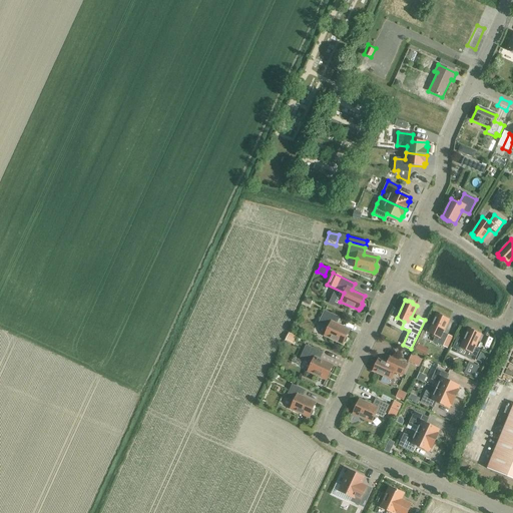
[(323,337),(342,345),(342,344),(345,342),(347,339),(346,337),(349,330),(336,324),(339,318),(325,311),(319,323),(328,327),(323,337)]
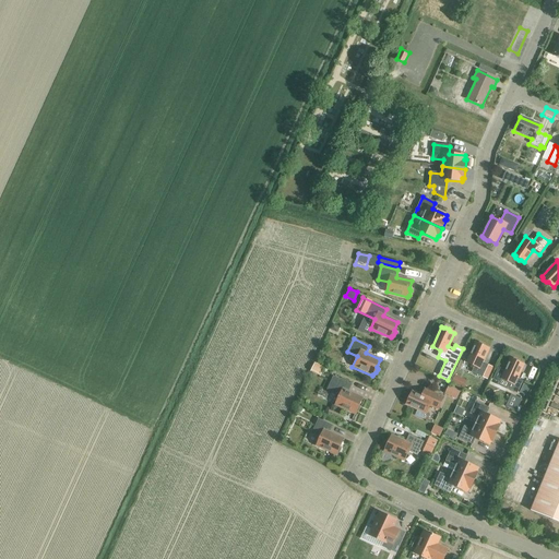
[(475,343),(466,363),(474,366),(472,372),(487,380),(492,367),(488,365),(482,363),(488,348),(484,346),(483,345),(479,343),(477,344),(475,343)]
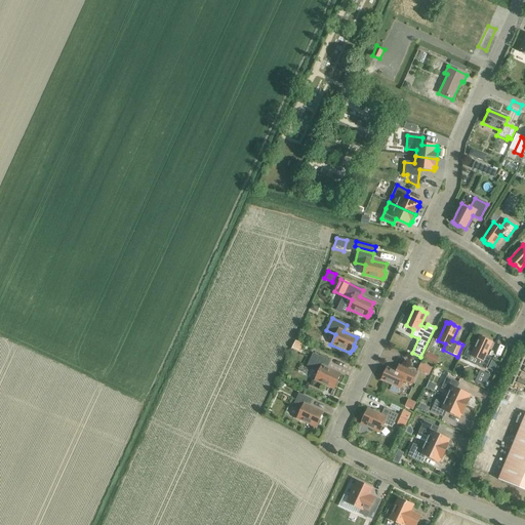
[(308,350),(312,340),(300,336),(296,345),(308,350)]
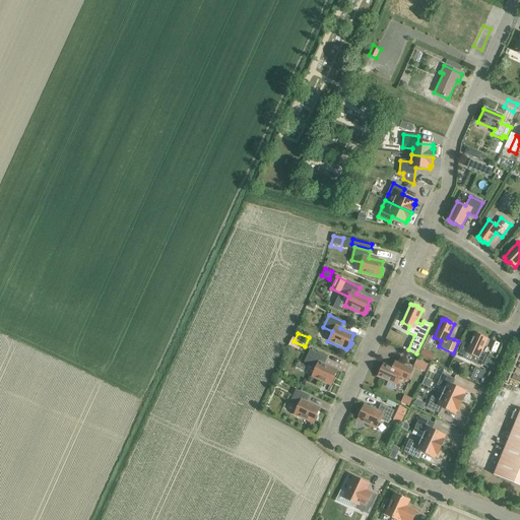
[(481,335),(478,334),(476,334),(474,334),(470,342),(464,339),(458,352),(465,356),(466,352),(473,355),(470,362),(480,366),(486,354),(480,351),(486,339),(482,337),(481,335)]
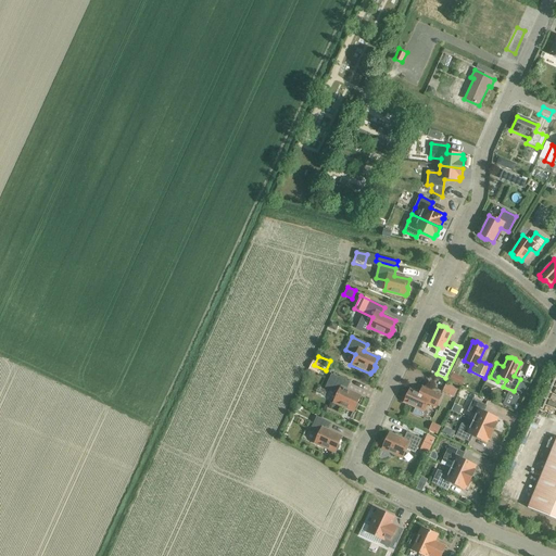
[(348,389),(351,383),(331,375),(324,389),(336,394),(331,404),(353,414),(362,396),(348,389)]
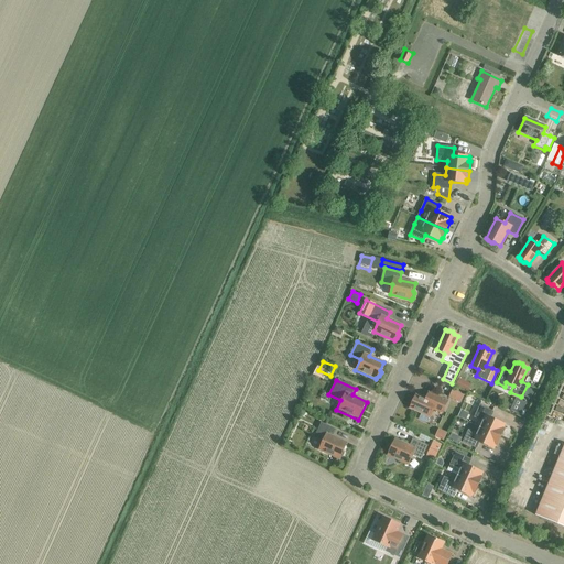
[(477,394),(486,399),(489,391),(480,387),(477,394)]
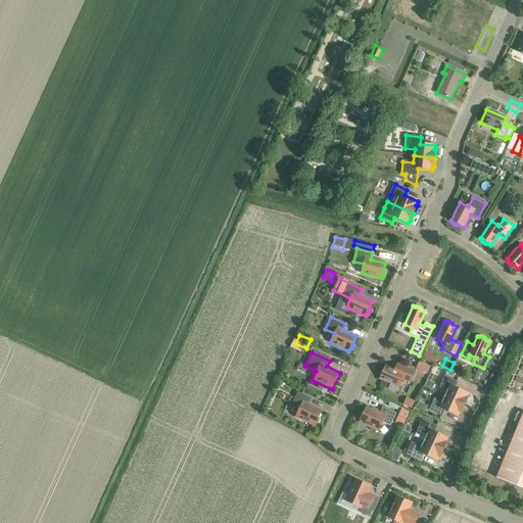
[(416,368),(427,374),(430,367),(420,362),(416,368)]
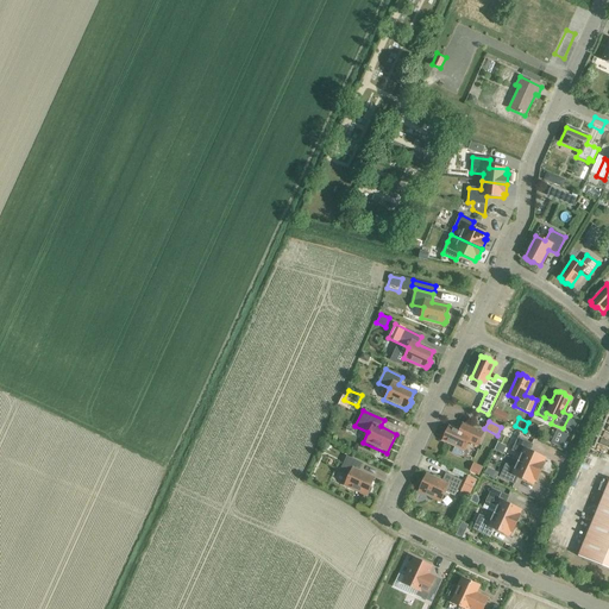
[(444,438),(443,440),(454,446),(452,453),(460,457),(463,450),(464,451),(468,443),(477,446),(483,433),(463,424),(459,432),(449,427),(446,432),(445,432),(443,437),(444,438)]
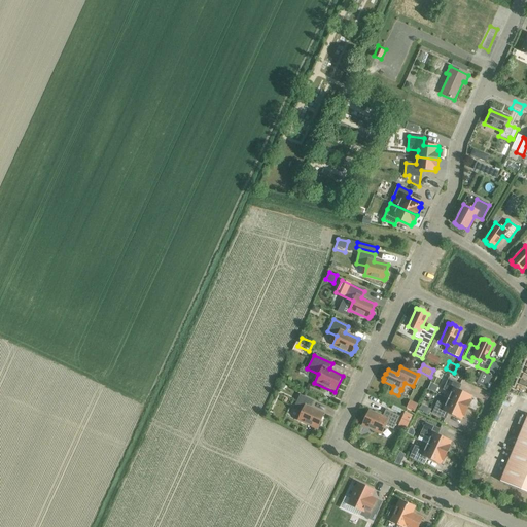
[(472,383),(481,387),(485,377),(477,373),(472,383)]
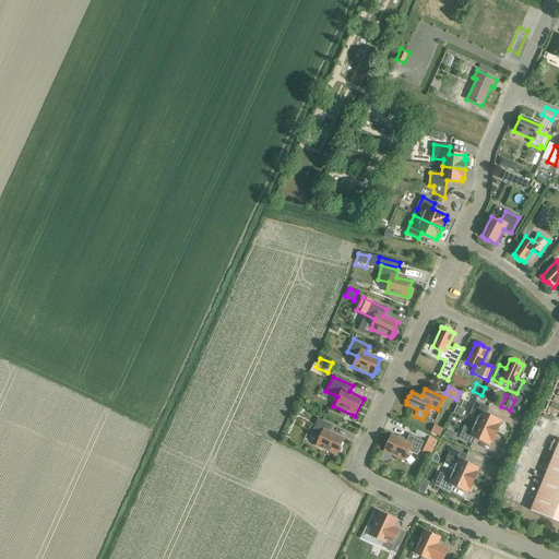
[(475,424),(496,433),(499,426),(498,425),(500,421),(486,414),(488,408),(475,403),(471,414),(478,417),(475,424)]
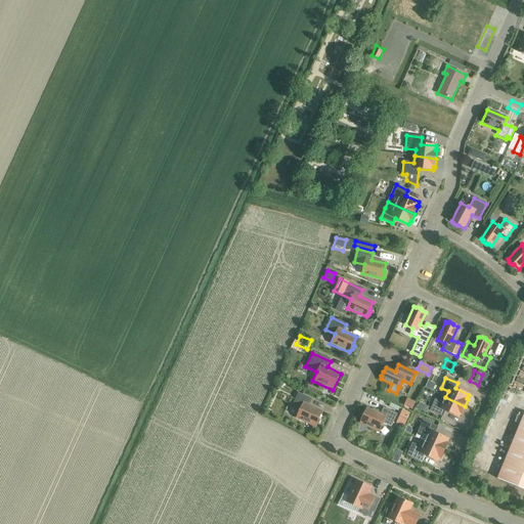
[(295,392),(290,404),(301,409),(297,419),(315,427),(316,425),(318,425),(319,421),(318,419),(322,411),(308,405),(311,399),(295,392)]
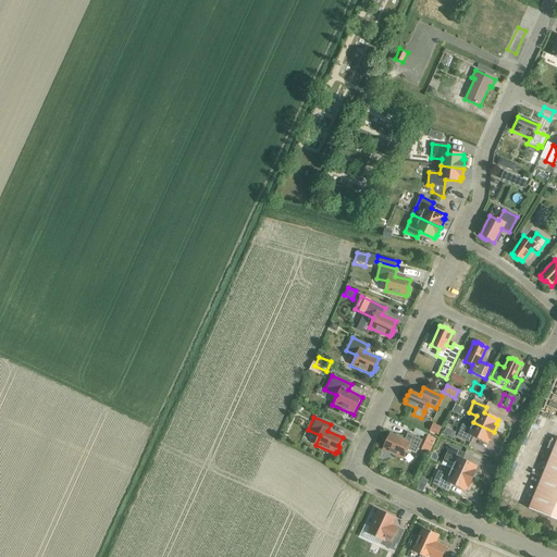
[(490,440),(494,432),(473,422),(470,429),(462,425),(457,436),(470,442),(472,436),(486,443),(489,440),(490,440)]
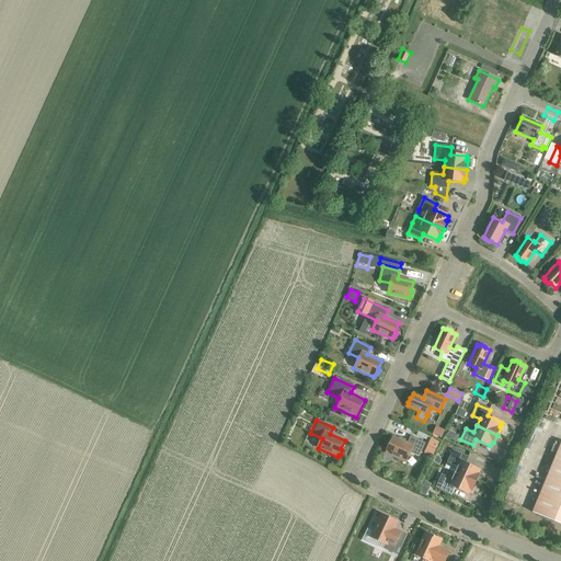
[(436,434),(430,448),(439,453),(446,438),(436,434)]
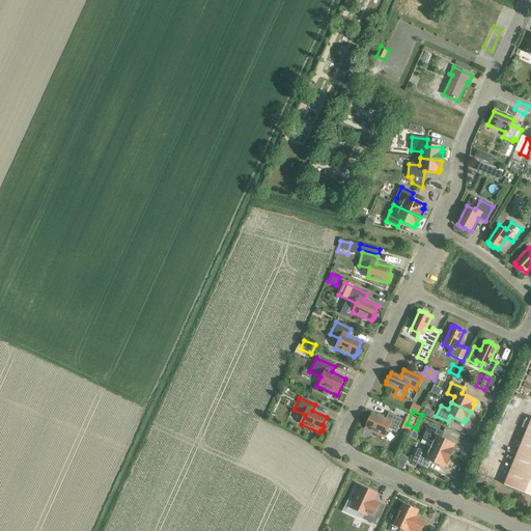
[(366,427),(365,428),(384,438),(388,428),(396,432),(401,419),(389,414),(386,420),(372,414),(368,421),(367,421),(365,425),(366,427)]
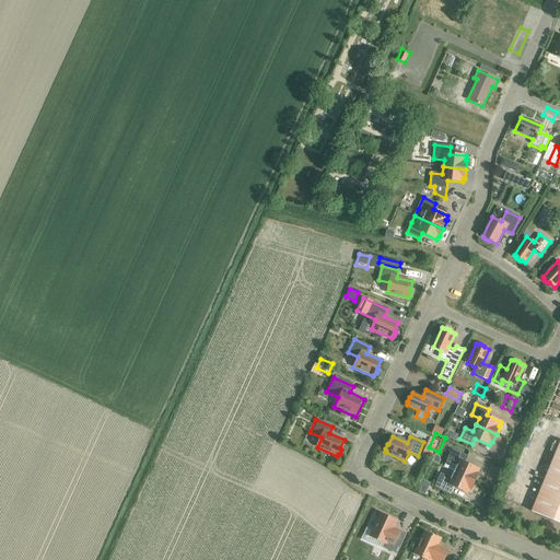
[(559,443),(532,512),(559,523),(559,443)]
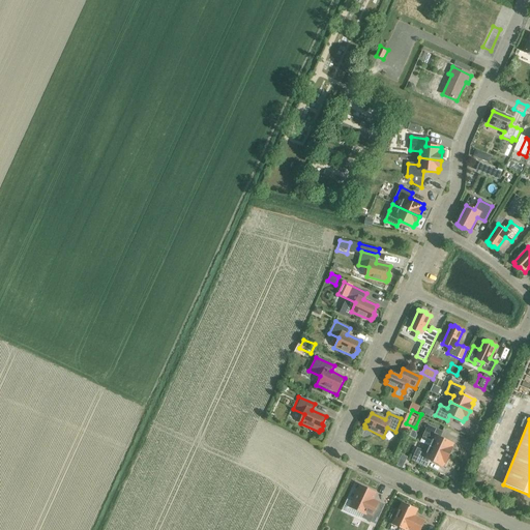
[(430,447),(449,455),(452,448),(451,447),(453,444),(439,438),(442,432),(428,425),(423,436),(433,441),(430,447)]
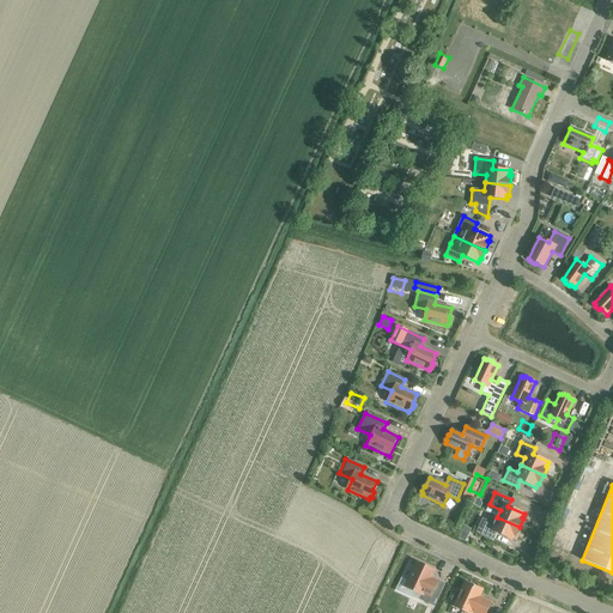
[(515,536),(520,527),(497,517),(493,525),(483,519),(477,533),(492,540),(496,533),(511,540),(514,535),(515,536)]
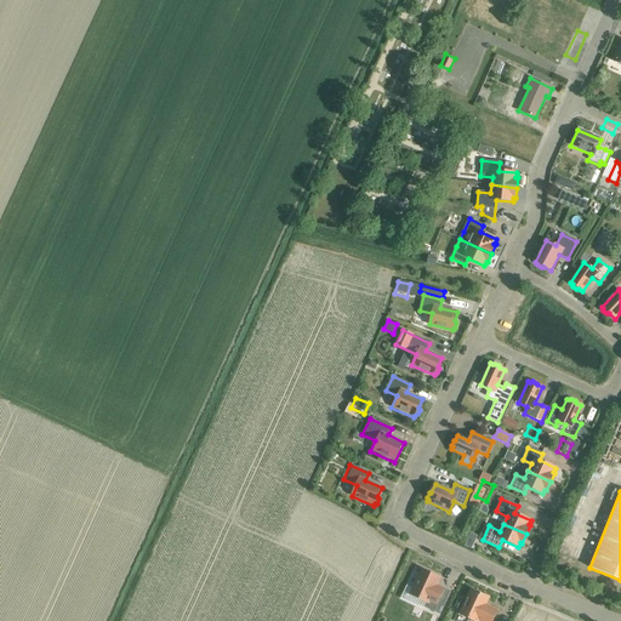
[(415,586),(410,596),(427,603),(426,607),(433,610),(440,614),(450,593),(443,590),(436,586),(439,577),(422,570),(419,579),(416,580),(414,584),(415,586)]
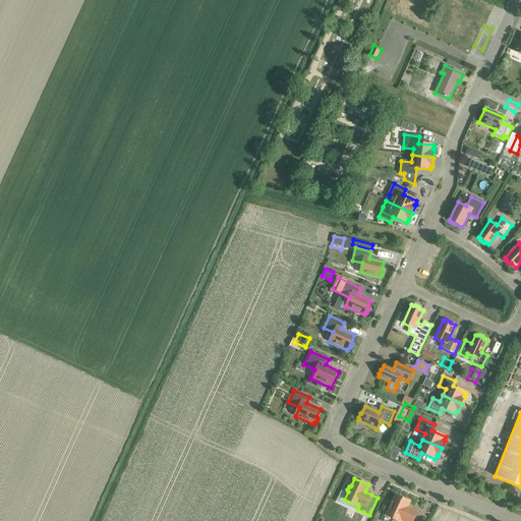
[(388,502),(384,510),(387,512),(386,515),(397,520),(400,520),(401,520),(403,520),(412,520),(417,512),(410,509),(409,511),(406,509),(410,502),(395,495),(391,504),(388,502)]
